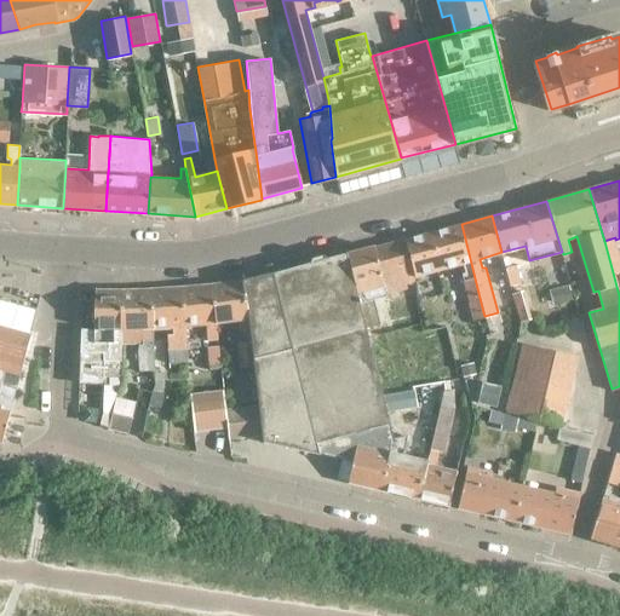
[(461,224),(431,231),(440,269),(463,263),(465,271),(461,272),(472,315),(483,312),(461,224)]
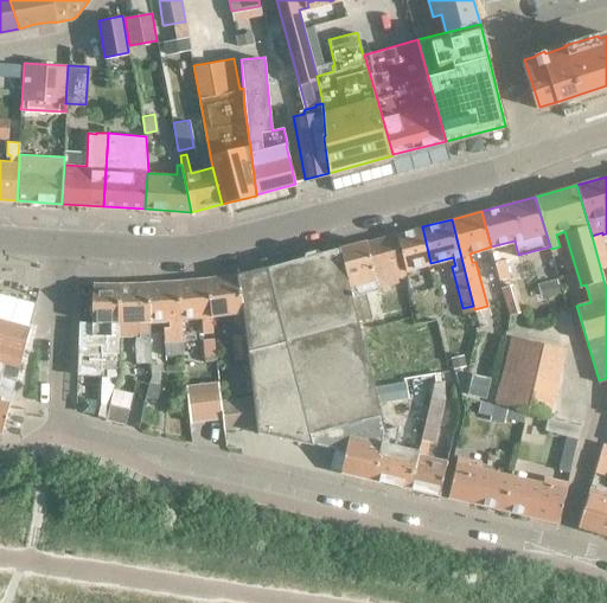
[(430,263),(422,226),(397,233),(406,275),(430,268),(430,263)]
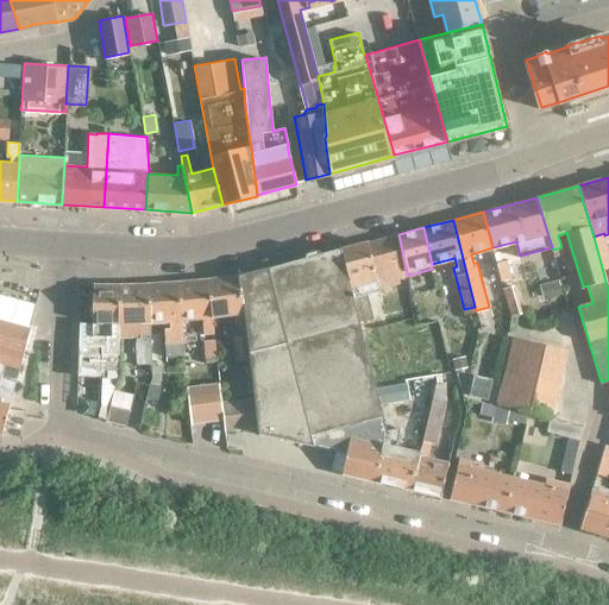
[(608,250),(604,233),(594,237),(602,268),(608,265),(608,250)]
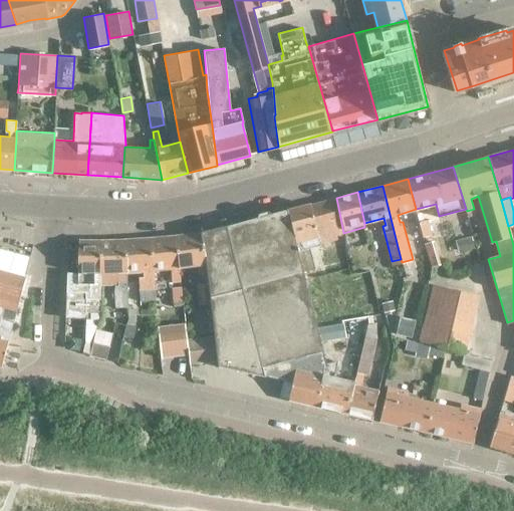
[(336,198),(312,204),(322,243),(337,238),(336,235),(343,233),(336,198)]
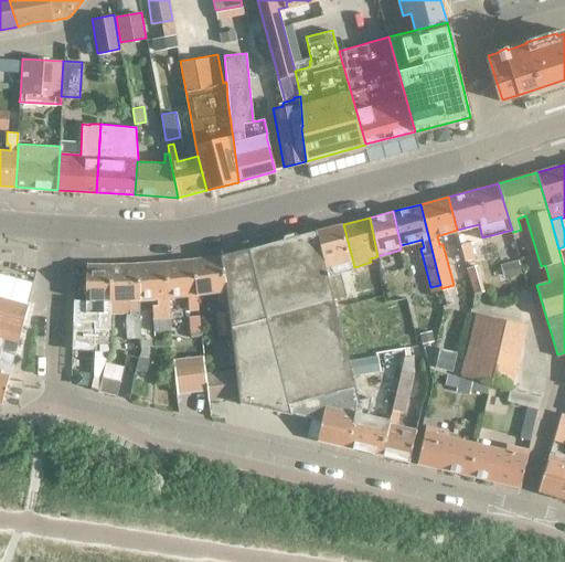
[(317,439),(383,454),(391,419),(368,413),(371,396),(359,400),(333,298),(348,295),(341,272),(354,268),(354,267),(343,224),(248,250),(265,313),(289,413),(321,420),(317,439)]
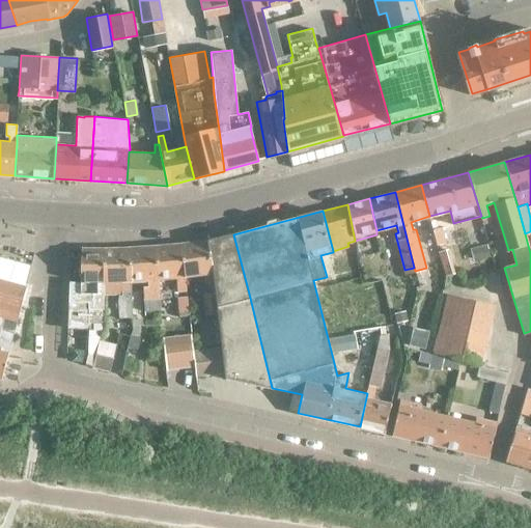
[(438,245),(446,243),(442,226),(434,228),(438,245)]
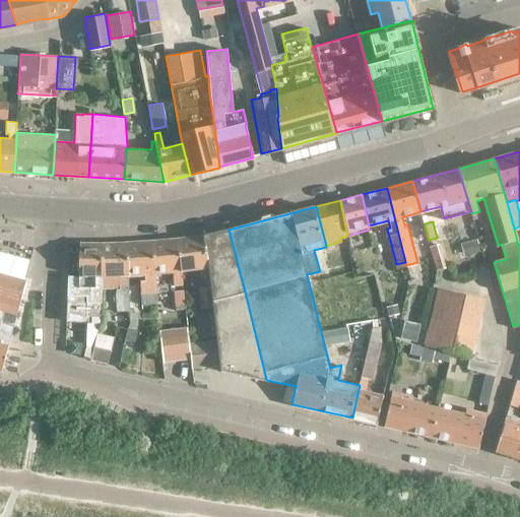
[(229,230),(202,235),(210,278),(221,369),(266,380),(244,287),(229,230)]
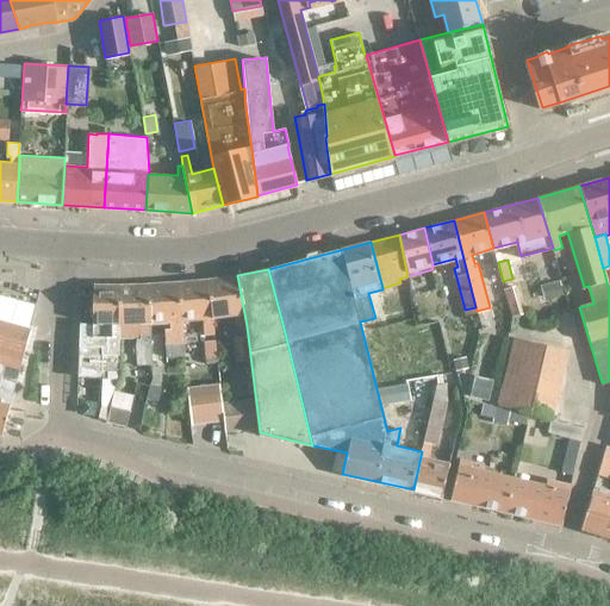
[(209,280),(213,317),(234,314),(236,328),(247,326),(237,275),(209,280)]
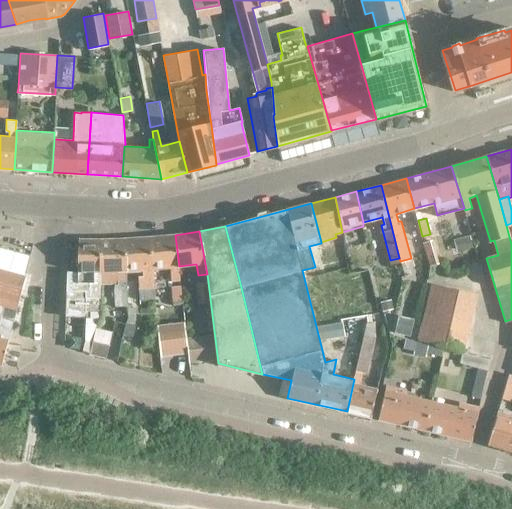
[(175,235),(150,238),(153,269),(155,268),(171,267),(172,278),(180,277),(179,266),(175,235)]
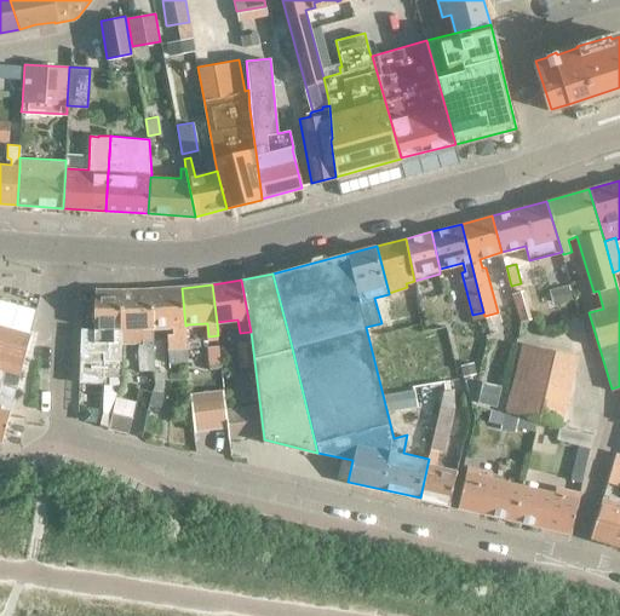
[(182,288),(153,289),(154,327),(172,326),(172,333),(167,334),(168,361),(187,361),(185,326),(182,288)]
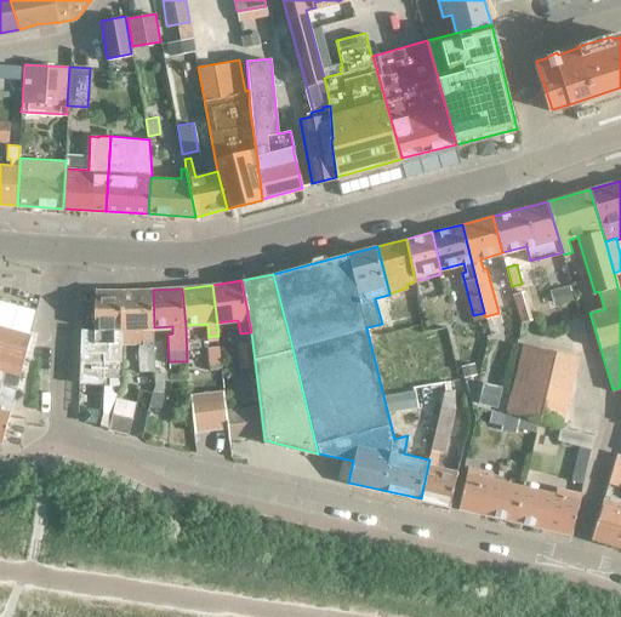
[(80,329),(80,352),(103,352),(103,376),(108,376),(108,412),(112,412),(120,376),(120,360),(121,344),(121,329),(123,329),(121,290),(95,290),(95,329),(80,329)]
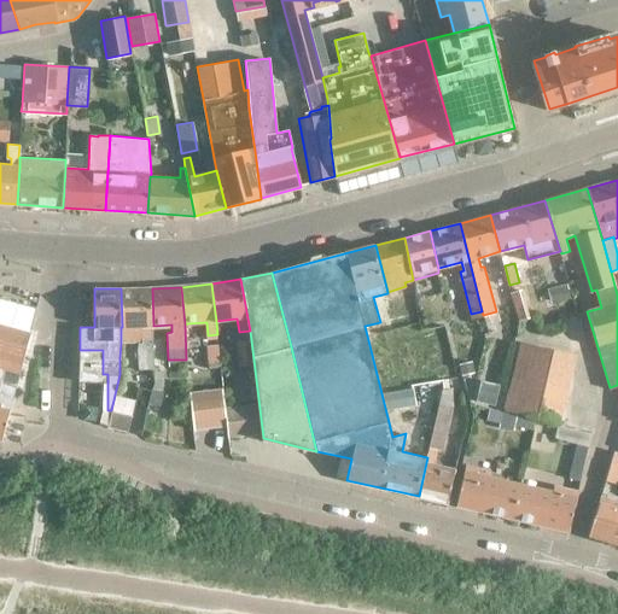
[(152,288),(121,288),(122,327),(144,326),(144,341),(140,341),(139,349),(139,369),(155,369),(153,326),(152,288)]
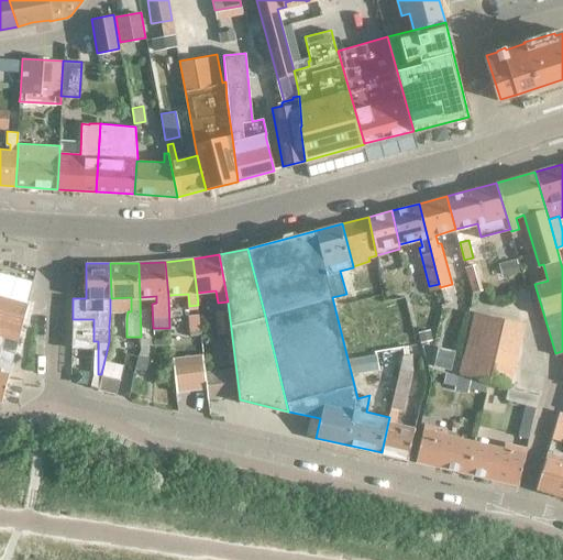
[(465,267),(473,291),(483,287),(475,264),(465,267)]
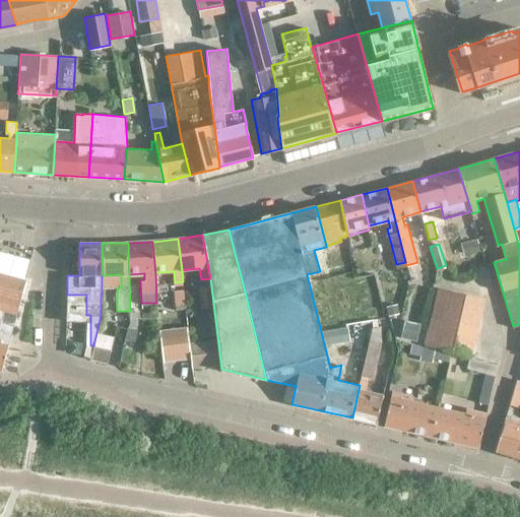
[(0,272),(0,369),(3,371),(26,279),(0,272)]
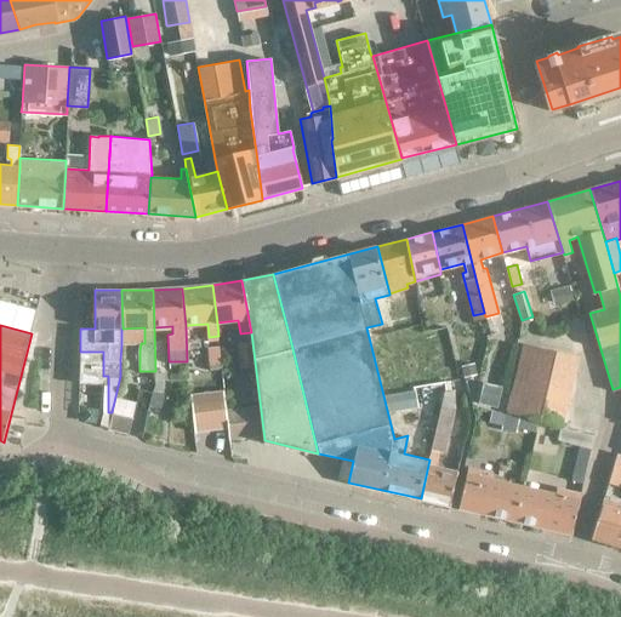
[(238,344),(240,366),(252,365),(250,343),(238,344)]
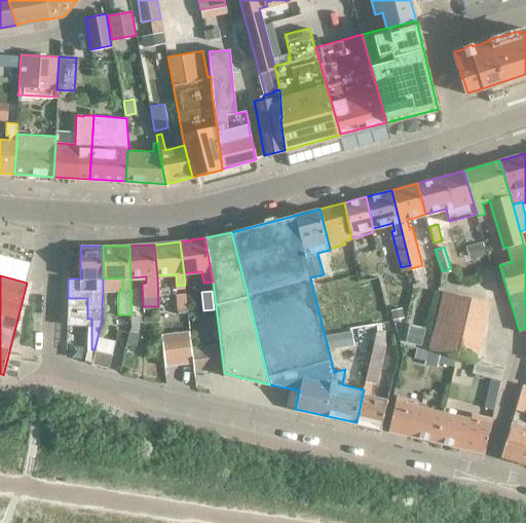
[(476,360),(489,302),(443,291),(429,348),(476,360)]
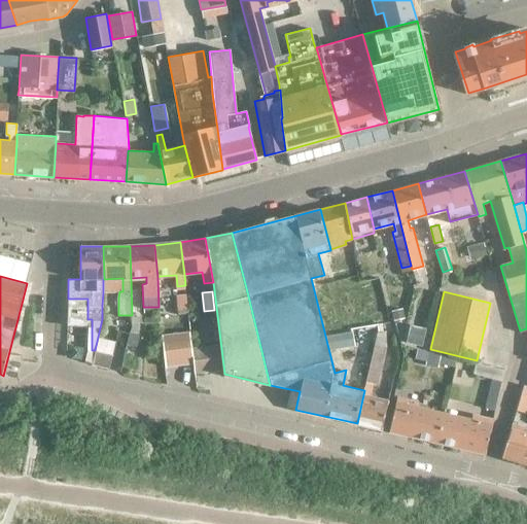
[(186,309),(186,293),(176,293),(177,309),(186,309)]
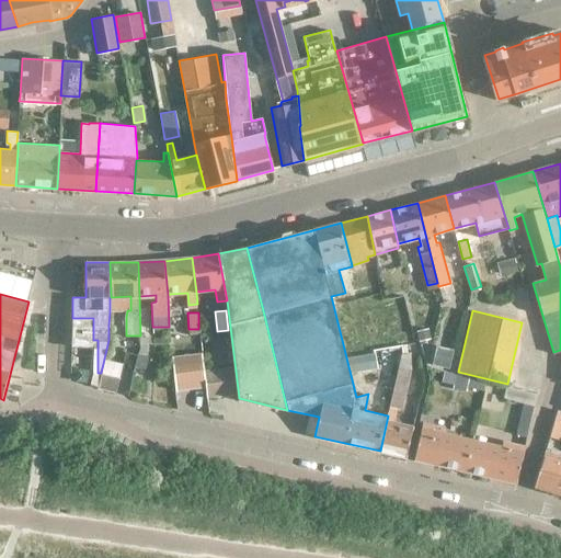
[(433,365),(450,368),(456,346),(438,342),(433,365)]
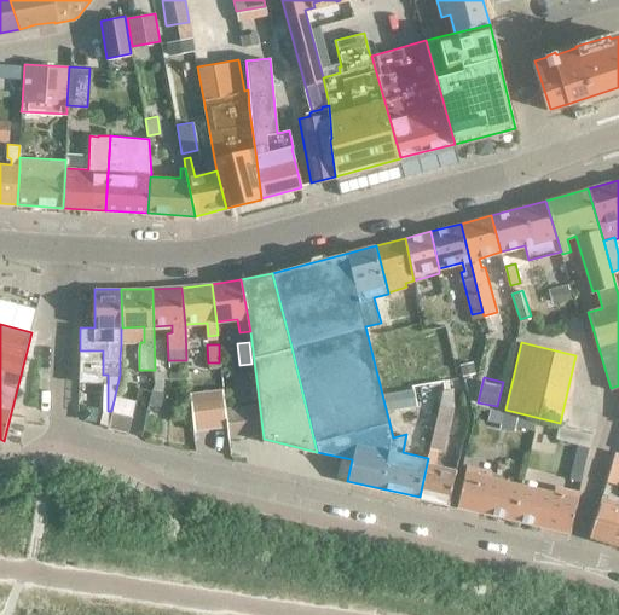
[(382,393),(386,410),(416,405),(414,388),(382,393)]
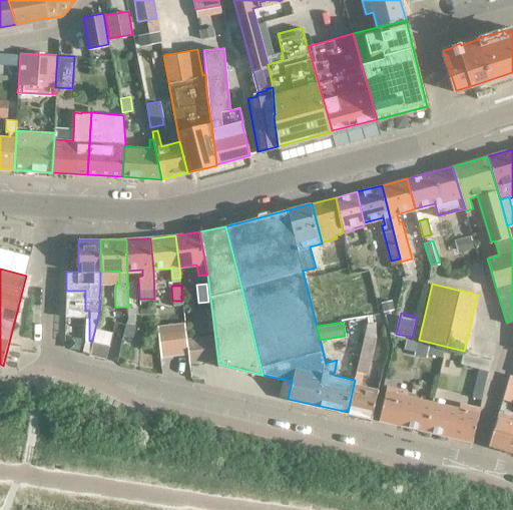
[(188,354),(186,338),(184,323),(156,326),(160,357),(188,354)]
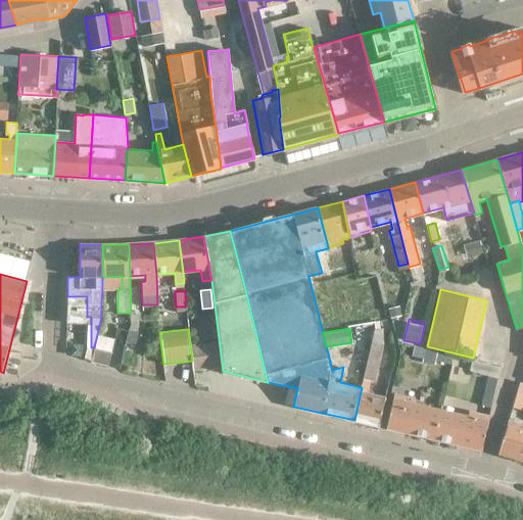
[(98,334),(92,361),(107,365),(114,338),(98,334)]
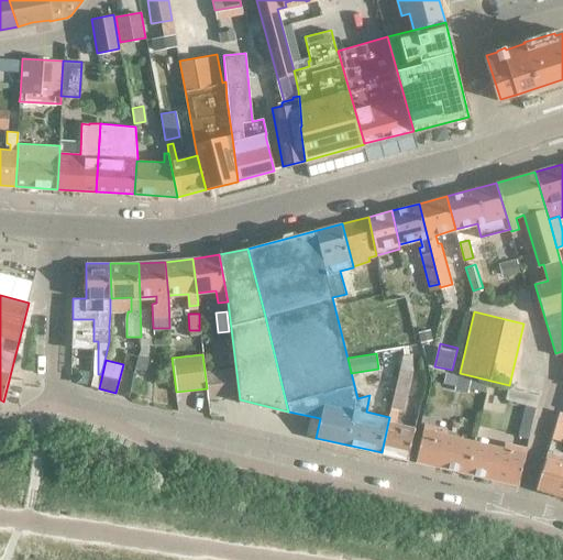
[(235,368),(205,371),(207,388),(208,398),(239,394),(235,368)]
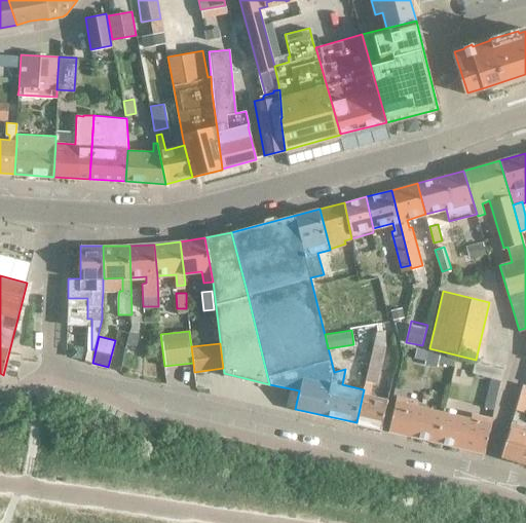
[(374,343),(366,381),(377,383),(385,346),(374,343)]
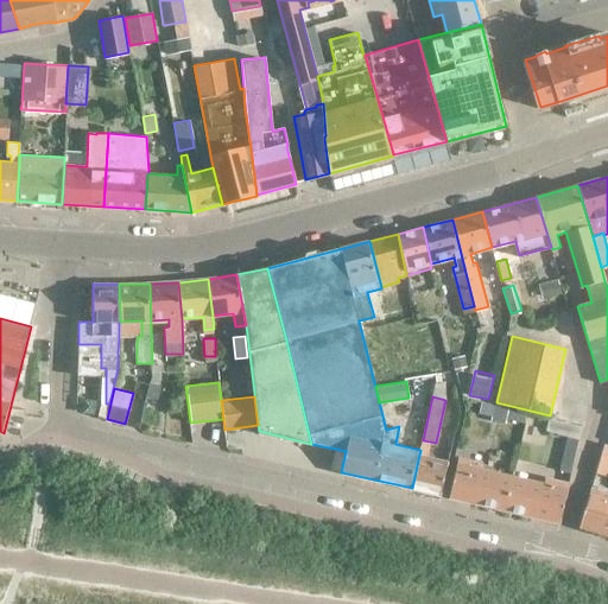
[(508,407),(481,401),(479,412),(492,415),(491,419),(505,423),(508,407)]
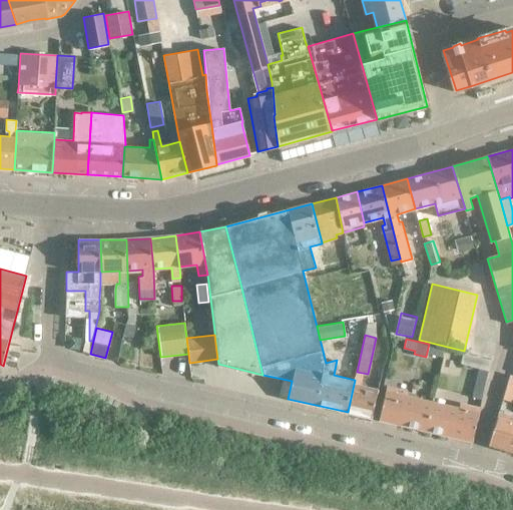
[(357,374),(355,380),(348,412),(372,417),(379,389),(361,385),(363,375),(357,374)]
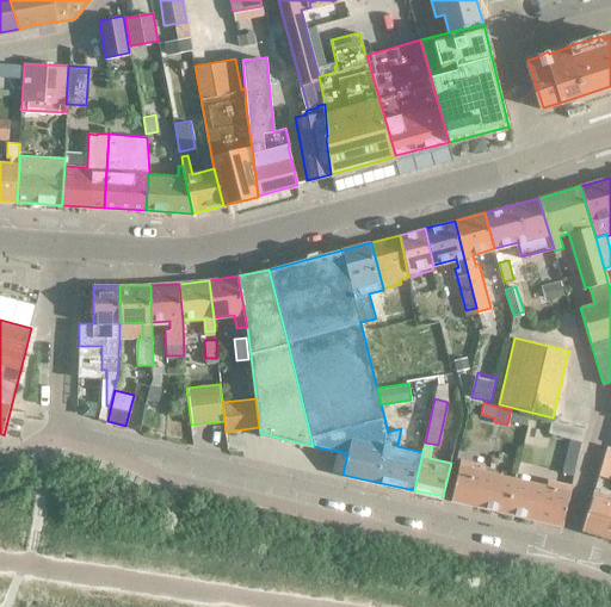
[(610,446),(606,445),(598,475),(610,477),(610,474),(610,446)]
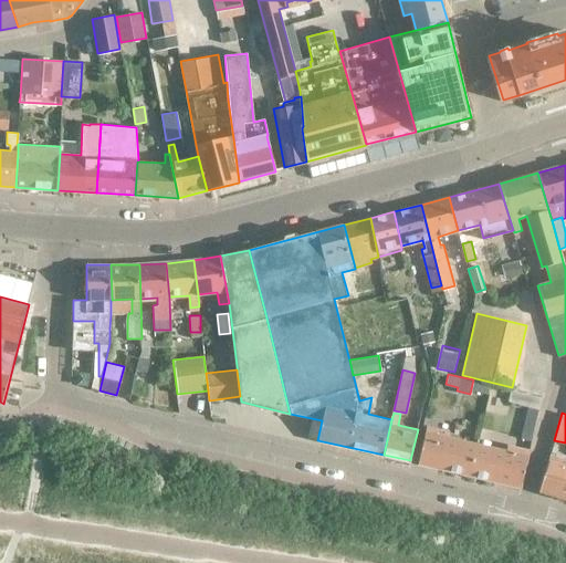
[(418,464),(470,476),(478,442),(447,436),(449,430),(427,426),(418,464)]
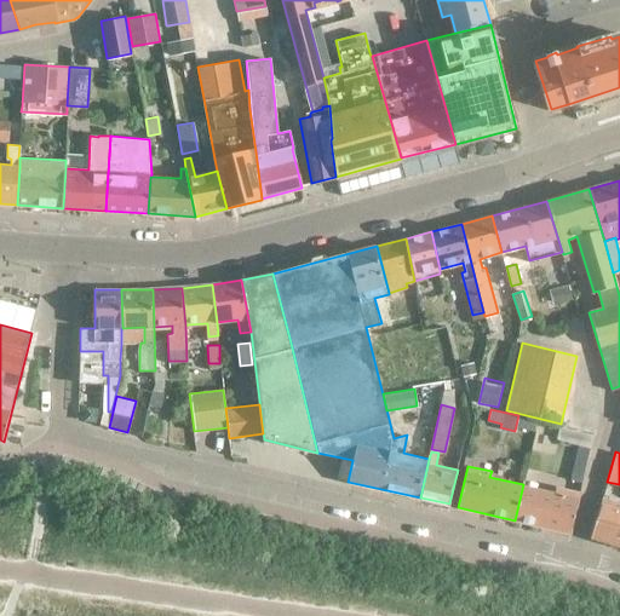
[(523,484),(515,520),(572,534),(580,493),(556,487),(555,491),(523,484)]
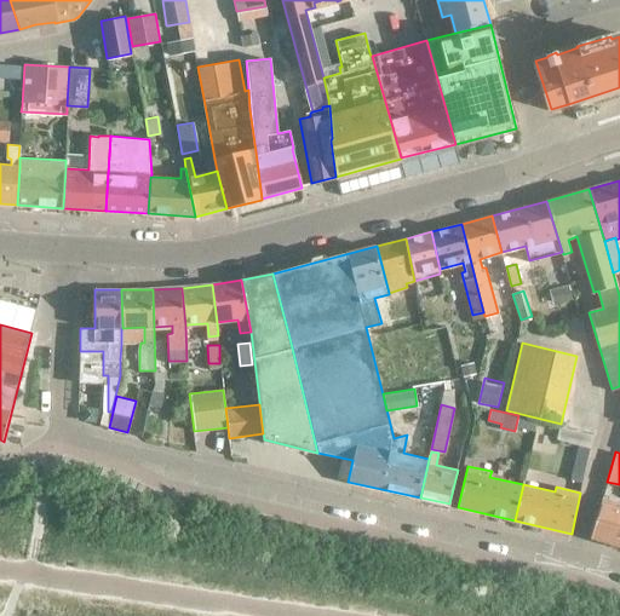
[(590,537),(619,546),(619,508),(619,505),(619,502),(602,498),(590,537)]
